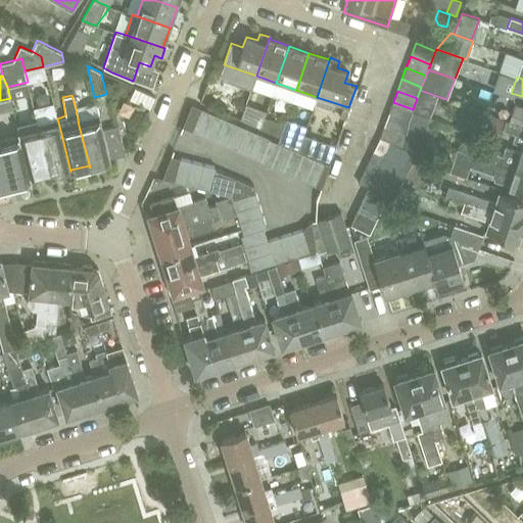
[(393,102),(389,113),(409,121),(413,110),(413,109),(393,102)]
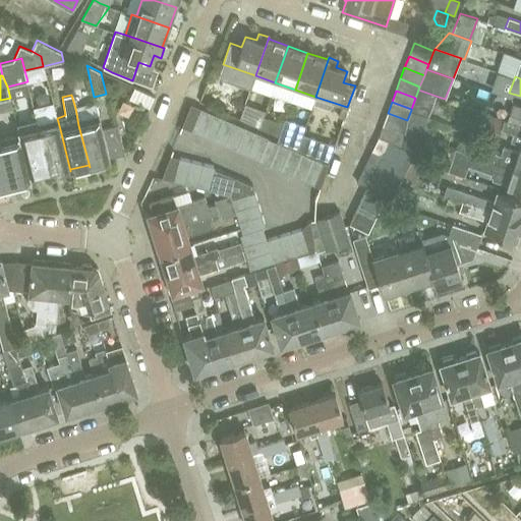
[(109,158),(125,154),(118,126),(103,129),(96,103),(75,108),(78,125),(90,167),(91,167),(90,164),(109,160),(109,162),(110,162),(109,158)]
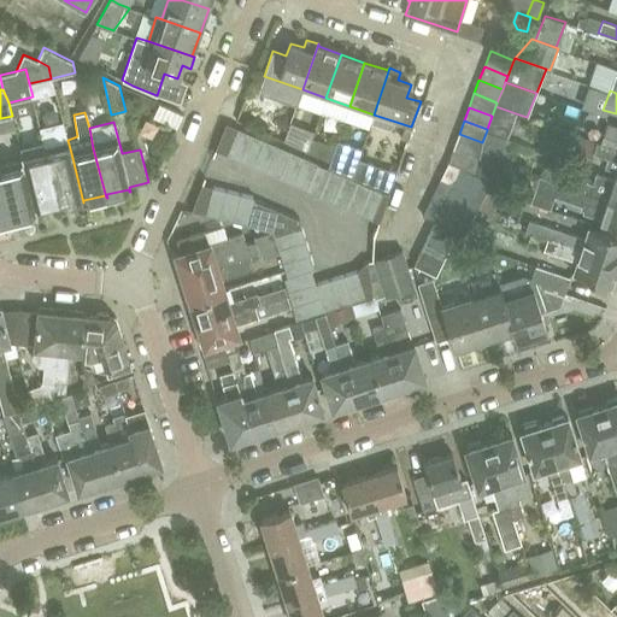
[(601,142),(616,147),(616,124),(607,122),(601,142)]
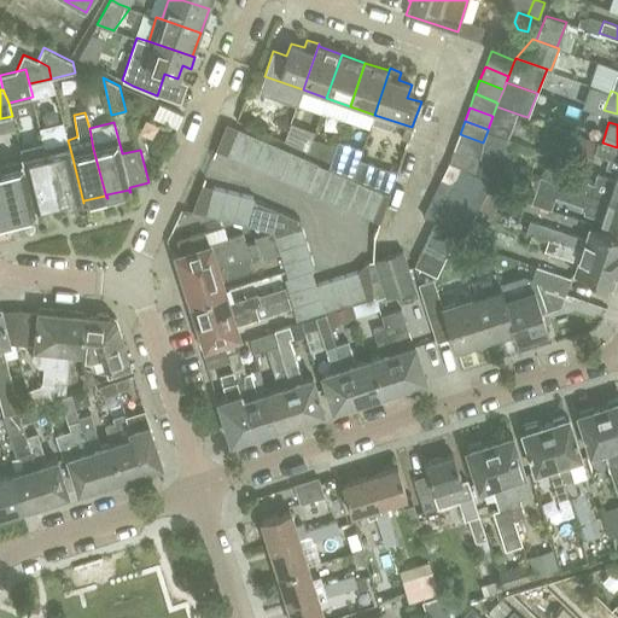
[(238,128),(234,126),(227,123),(215,150),(226,155),(238,128)]
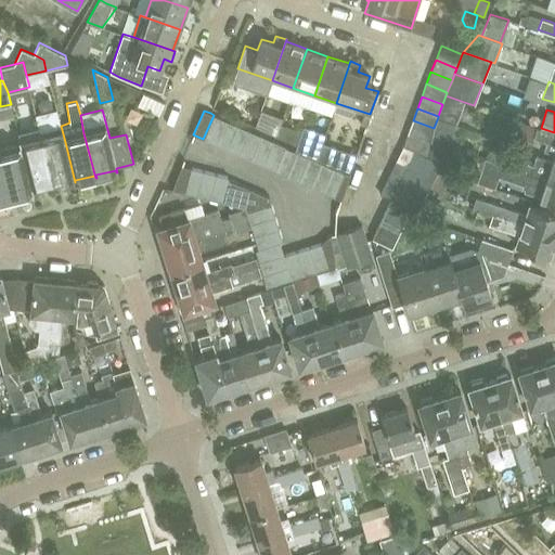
[(215,143),(226,119),(214,115),(203,139),(215,143)]
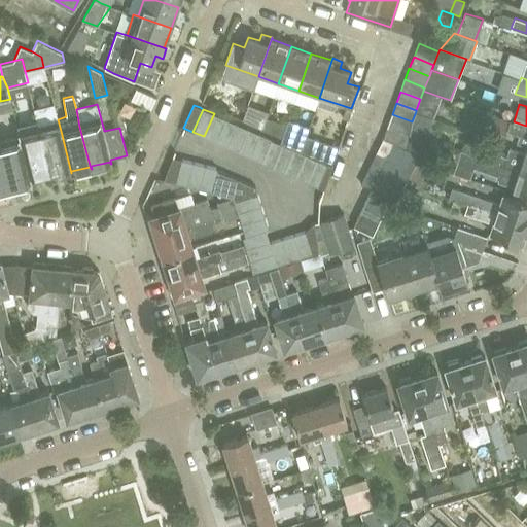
[(416,110),(416,111),(412,121),(407,133),(410,134),(428,140),(435,117),(433,116),(416,110)]
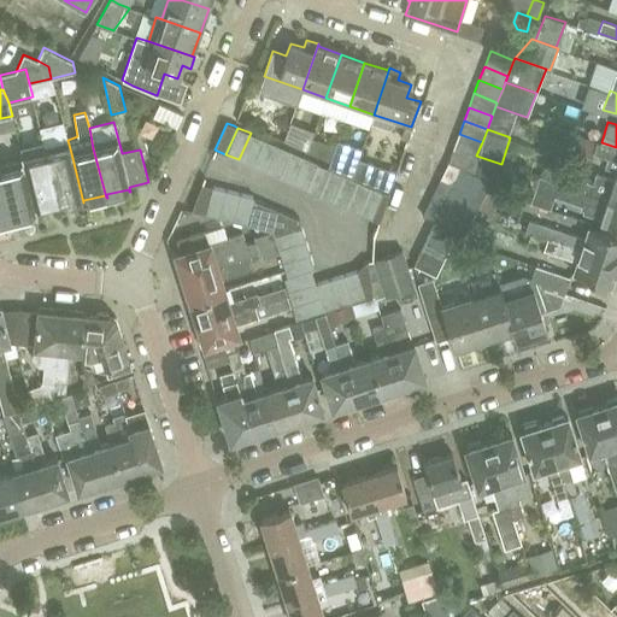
[(252,165),(264,139),(251,133),(239,159),(252,165)]
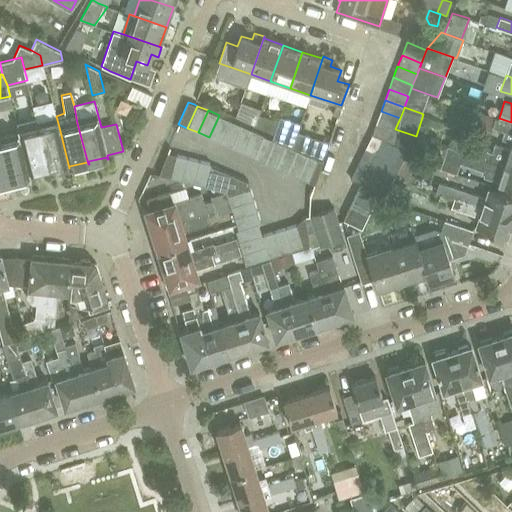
[(381,111),(376,122),(395,129),(400,118),(381,111)]
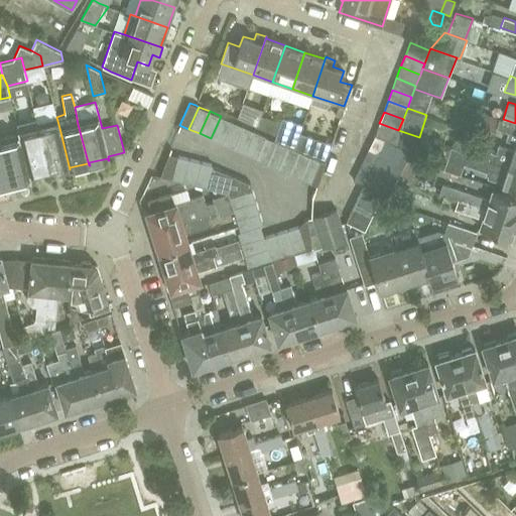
[(256,126),(259,118),(248,113),(245,121),(256,126)]
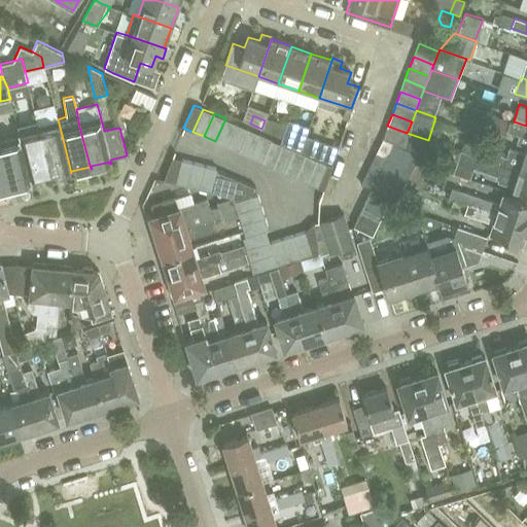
[(226,146),(237,124),(225,118),(215,141),(226,146)]
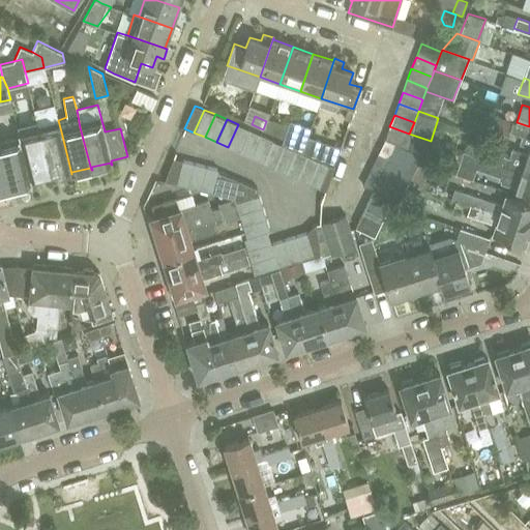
[(70,175),(71,174),(61,131),(58,120),(57,120),(59,126),(39,130),(37,125),(50,173),(50,171),(68,167),(70,175)]
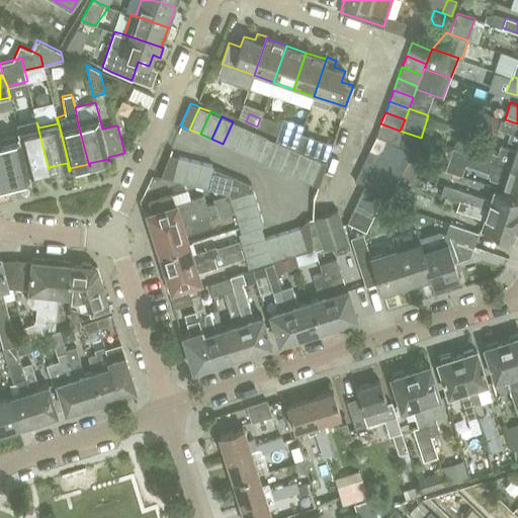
[(276,135),(281,123),(266,117),(262,128),(276,135)]
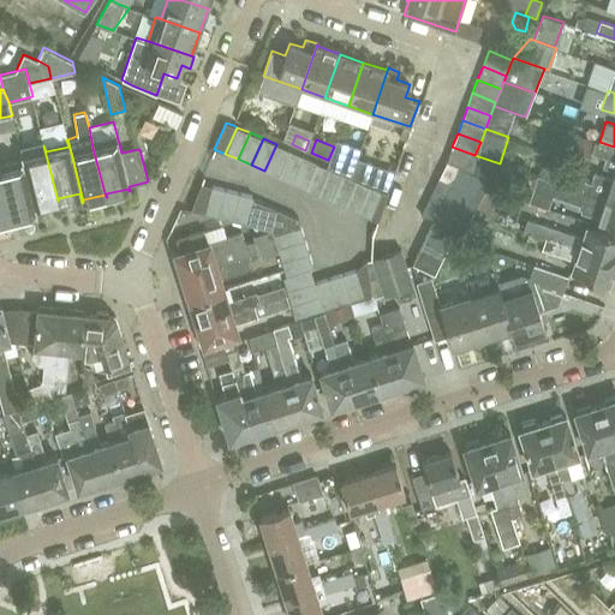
[(327,166),(350,177),(360,148),(336,139),(334,147),(328,160),(327,166)]
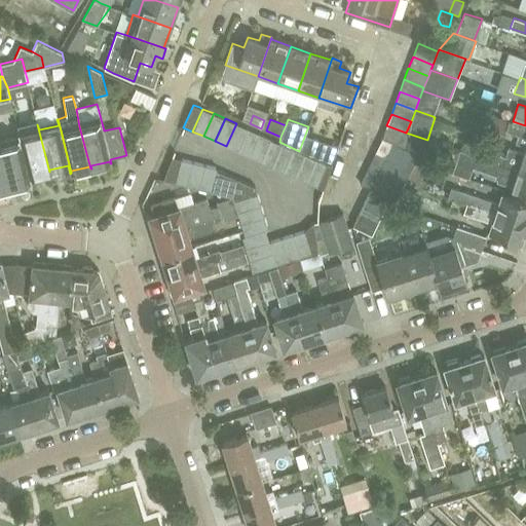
[(525,147),(525,125),(513,121),(512,122),(509,120),(505,129),(518,134),(515,142),(525,145),(525,147)]
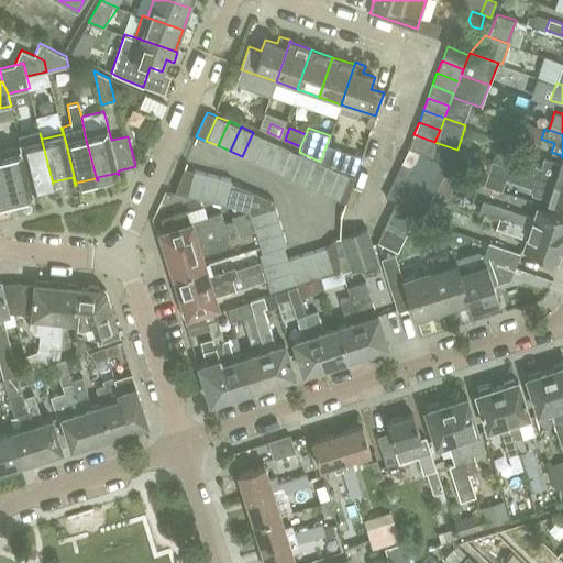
[(253,132),(242,156),(255,162),(265,138),(253,132)]
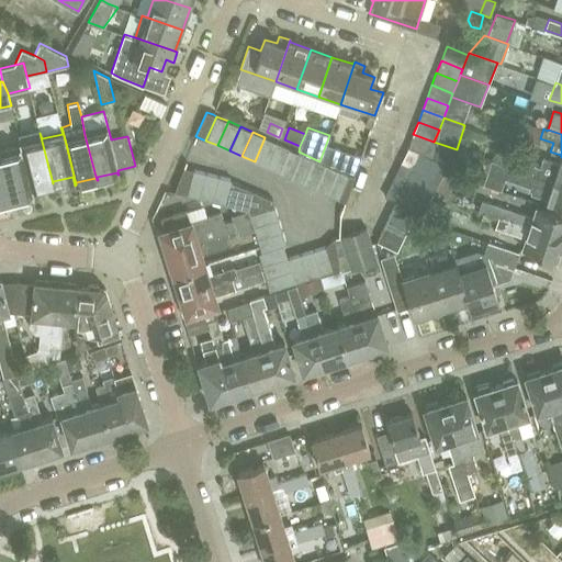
[(53,183),(40,133),(41,139),(21,144),(20,137),(19,137),(33,195),(34,195),(32,187),(52,182),(53,183)]
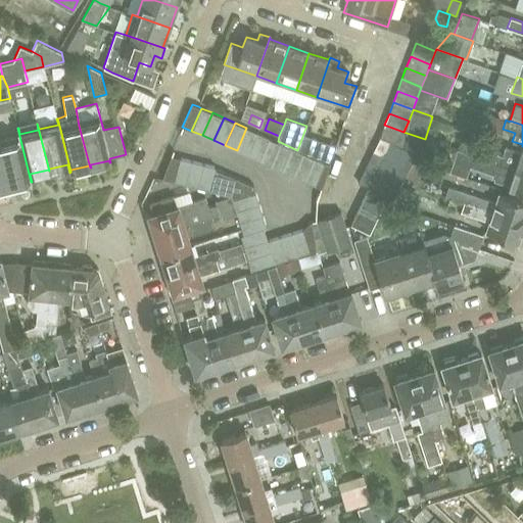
[(403,132),(384,125),(380,137),(396,144),(403,132)]
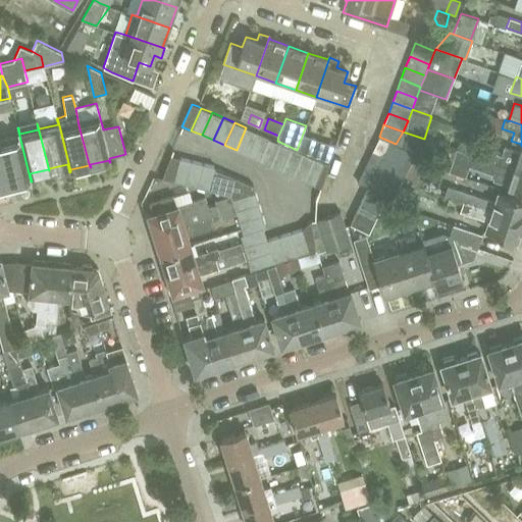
[(1,145),(0,141),(0,142),(11,187),(11,185),(30,179),(31,181),(17,127),(19,140),(1,145)]
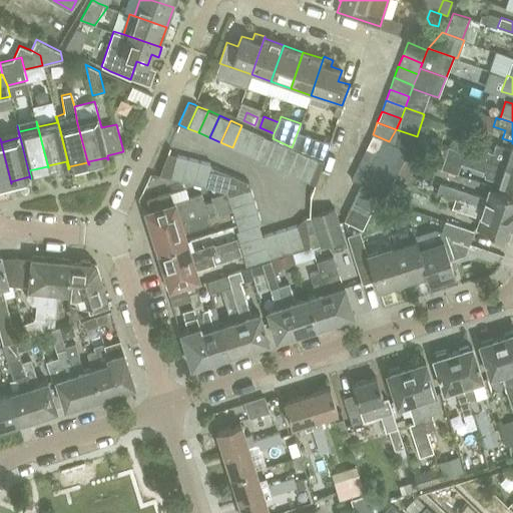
[(243,151),(252,129),(241,125),(232,147),(243,151)]
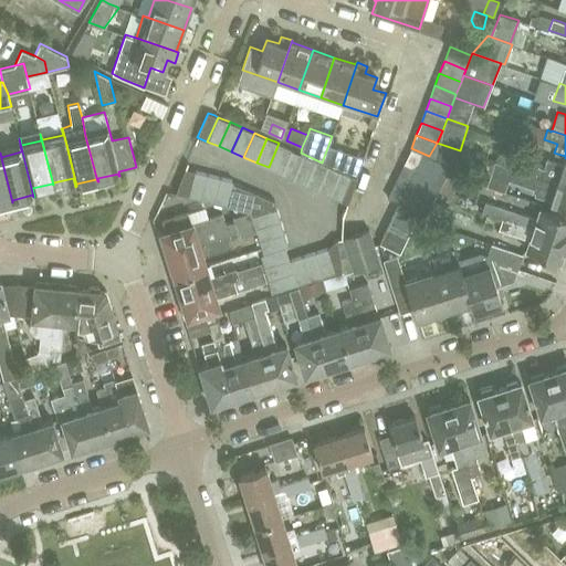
[(291,148),(279,143),(269,167),(281,173),(291,149),(291,148)]
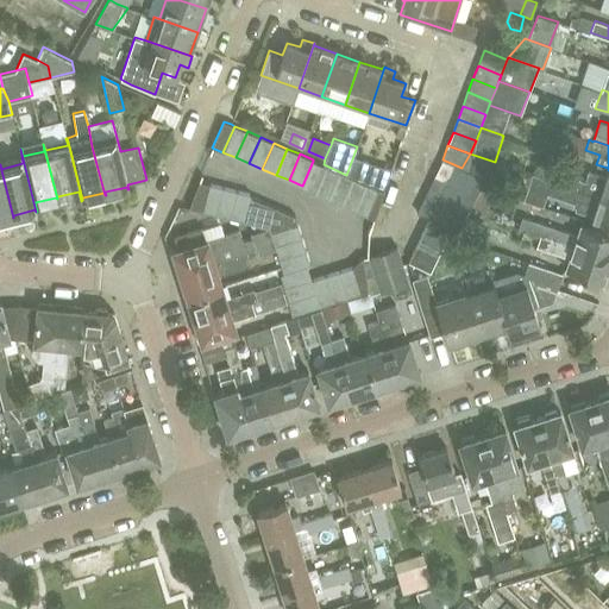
[(473,155),(470,154),(462,168),(484,179),(481,184),(484,187),(495,162),(473,155)]
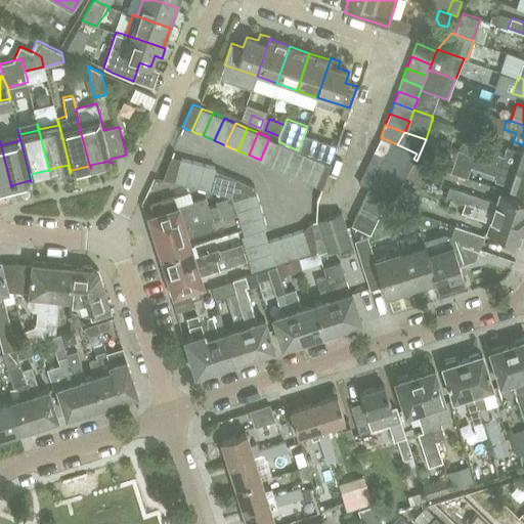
[(299,150),(313,156),(318,140),(304,135),(299,150)]
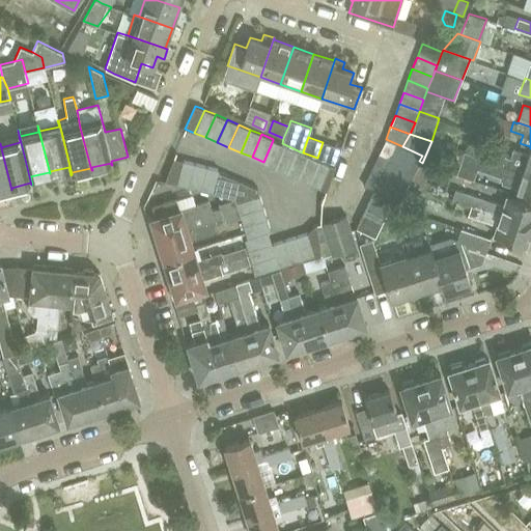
[(386,139),(380,150),(416,168),(419,161),(422,156),(402,146),(386,139)]
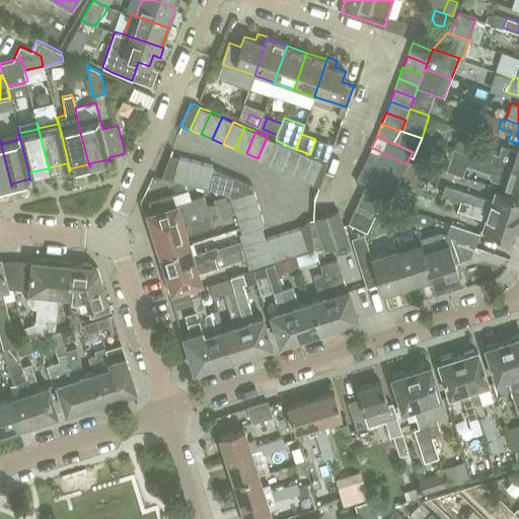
[(257,158),(256,159),(268,164),(278,142),(267,137),(257,158)]
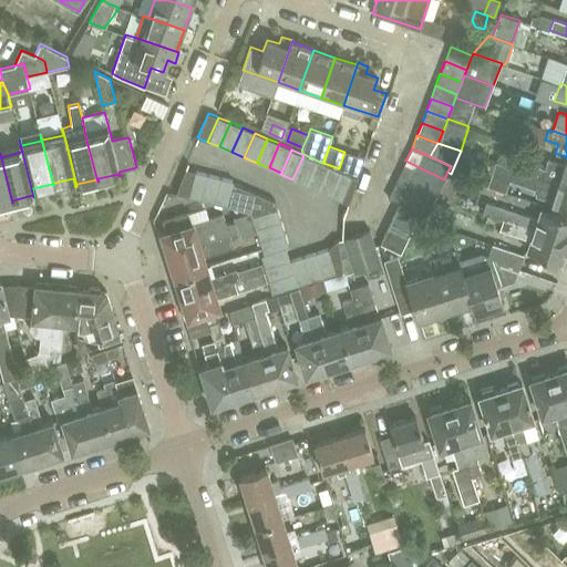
[(11,203),(12,203),(0,154),(0,203),(11,200),(11,203)]
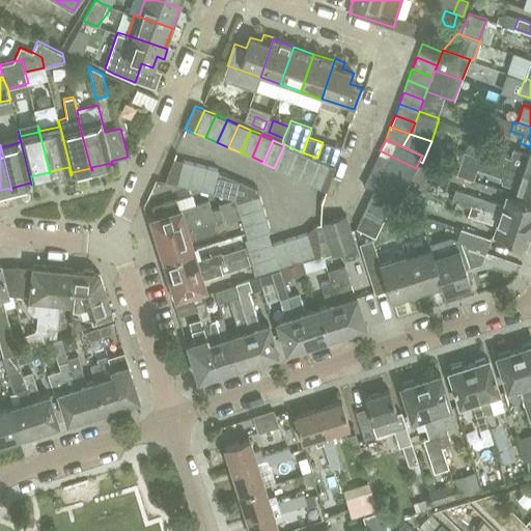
[(284,145),(274,168),(285,173),(296,150),(284,145)]
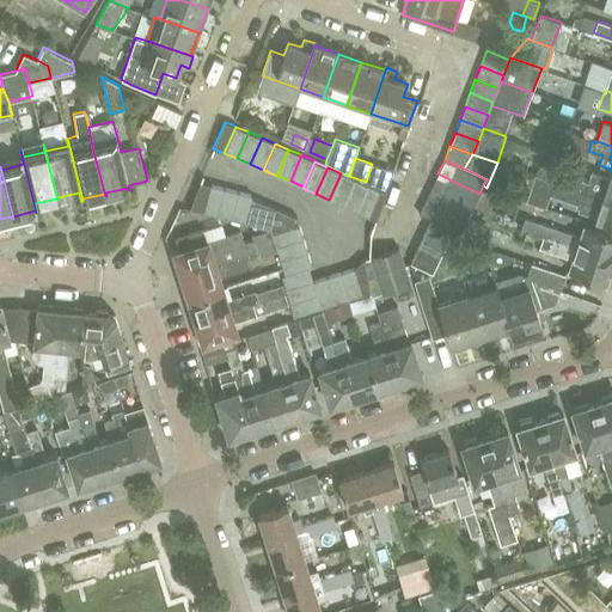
[(516,183),(530,188),(533,173),(521,170),(516,183)]
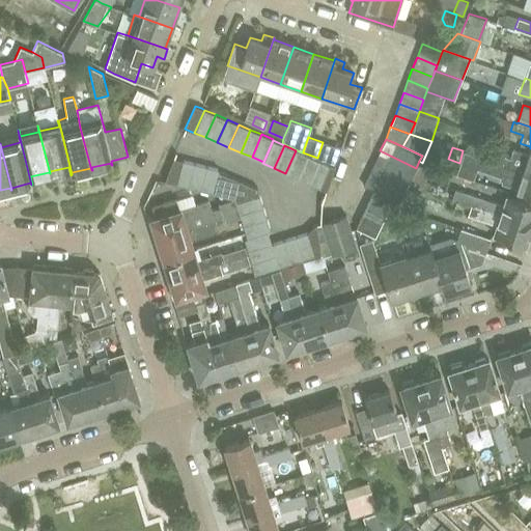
[(512,149),(509,158),(483,148),(481,157),(530,173),(530,152),(528,152),(528,155),(512,149)]
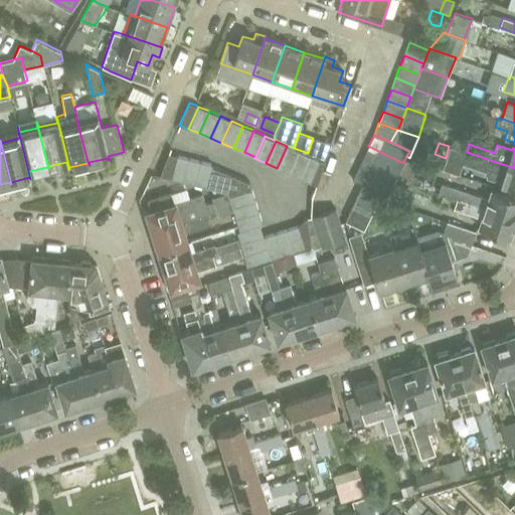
[(277,168),(288,172),(298,150),(287,146),(277,168)]
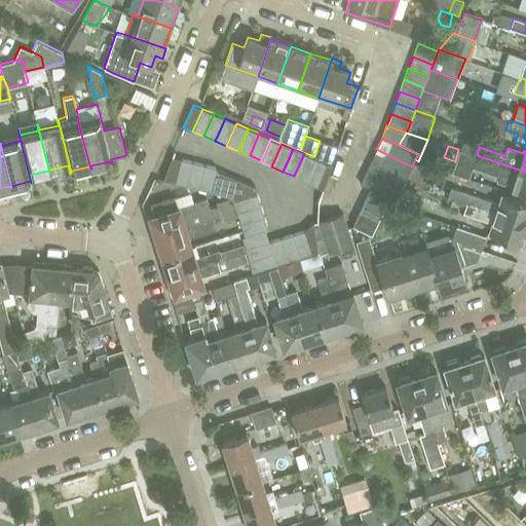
[(406,179),(412,166),(376,149),(371,161),(406,179)]
